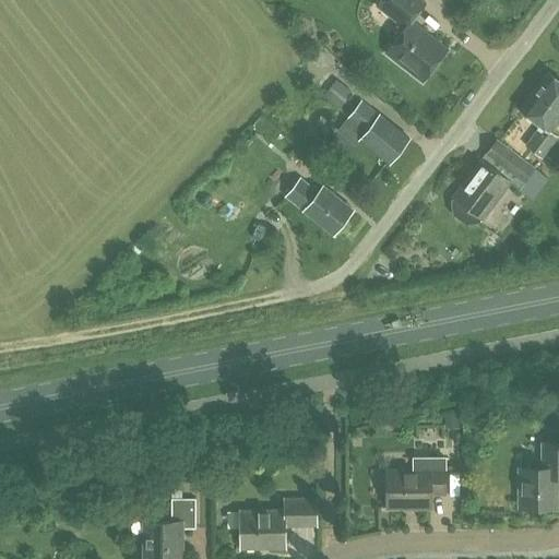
[(421,82),(447,49),(412,22),(426,3),(421,0),(381,0),(377,6),(404,27),(384,52),(421,82)]
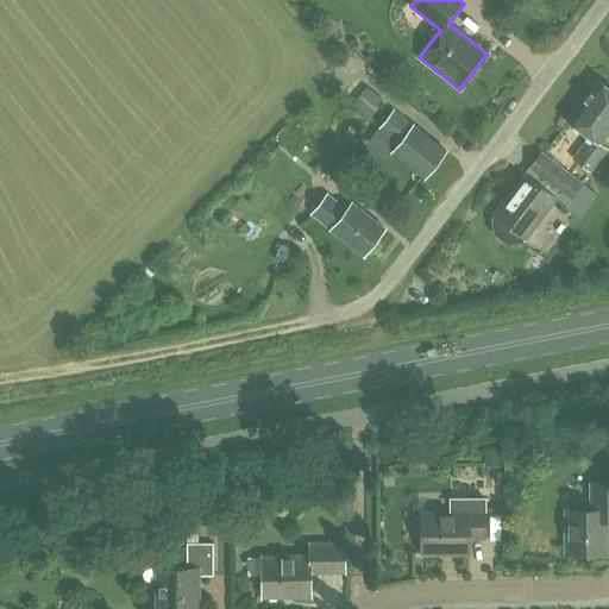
[(591,170),(607,149),(601,144),(608,132),(608,87),(596,79),(566,119),(590,136),(573,157),(591,170)]
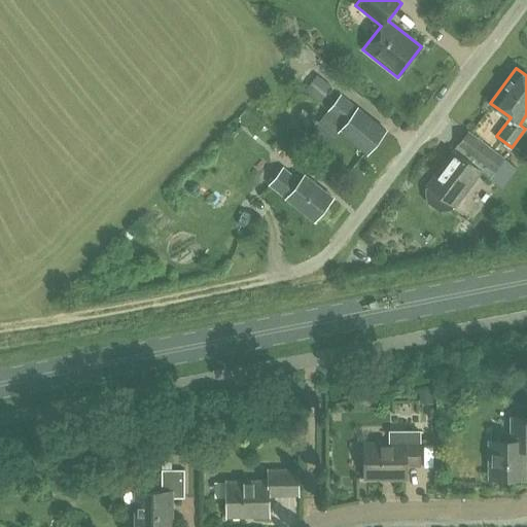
[(367,153),(386,131),(357,108),(358,107),(342,94),(327,112),(343,126),(339,131),(367,153)]
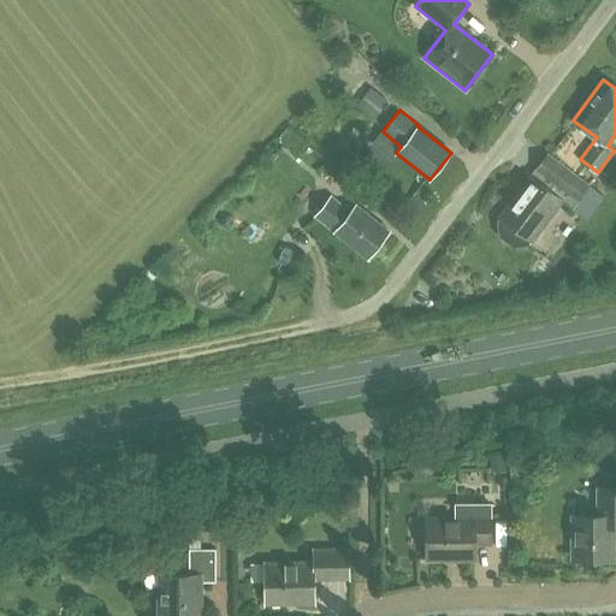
[(297,155),(307,144),(307,143),(289,126),(278,138),(297,155)]
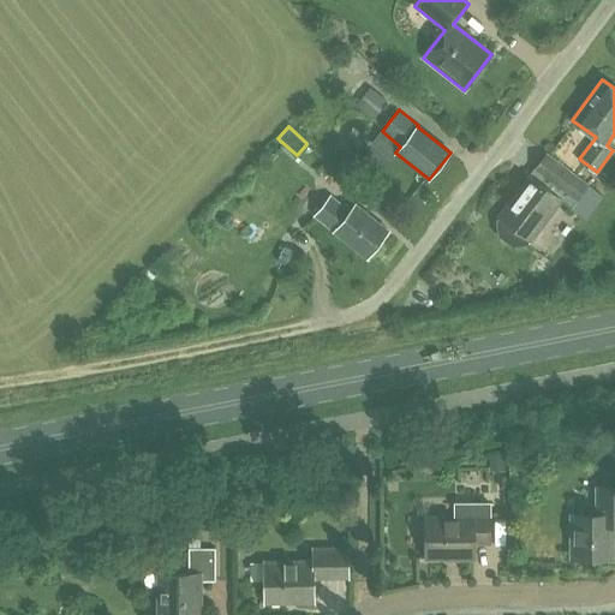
[(572,209),(577,201),(587,185),(547,155),(536,171),(538,172),(532,179),(529,175),(495,221),(497,236),(512,246),(527,245),(561,201),(572,209)]
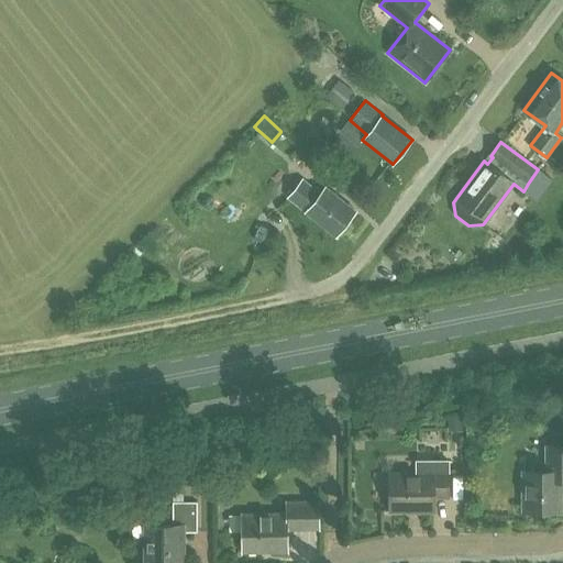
[(321,192),(304,178),(287,198),(305,211),(306,212),(335,235),(355,211),(326,187),(321,192)]
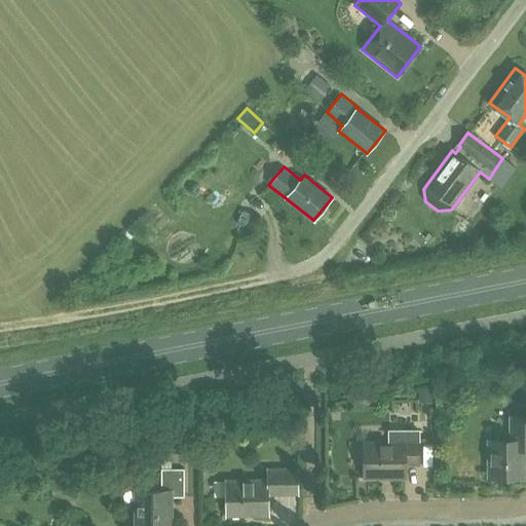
[(433,391),(419,392),(419,403),(433,403),(433,391)]
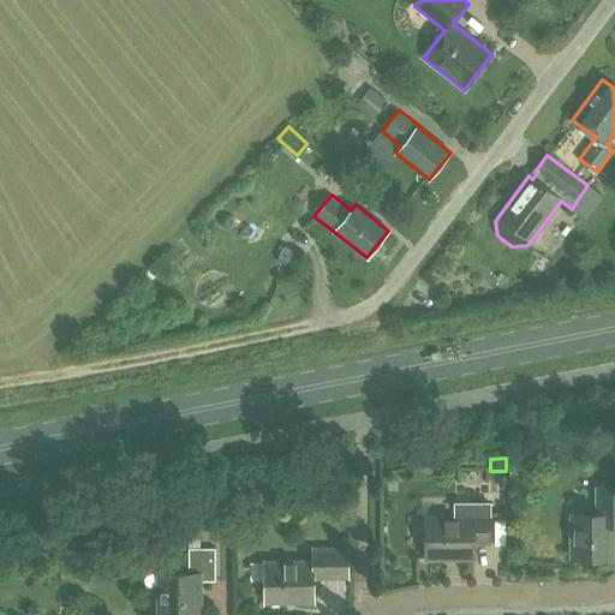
[(614,525),(614,485),(595,485),(596,513),(571,513),(571,559),(614,559),(614,526),(614,525)]
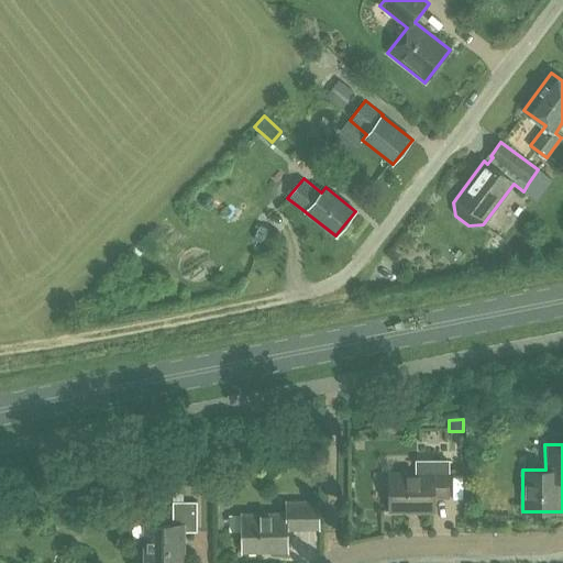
[(450,467),(450,459),(415,459),(415,473),(393,473),(393,510),(435,510),(435,497),(451,497),(451,467),(450,467)]
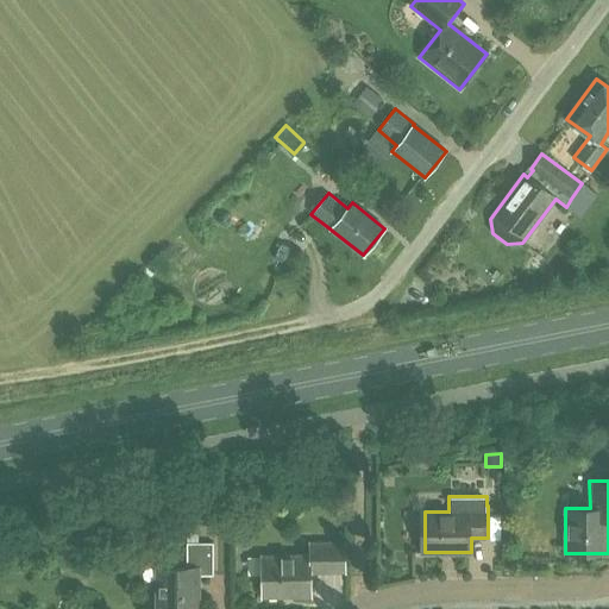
[(213,535),(214,525),(187,523),(170,525),(170,534),(187,534),(187,542),(187,567),(156,567),(156,608),(199,608),(200,576),(214,575),(213,542),(199,542),(199,535),(213,535)]
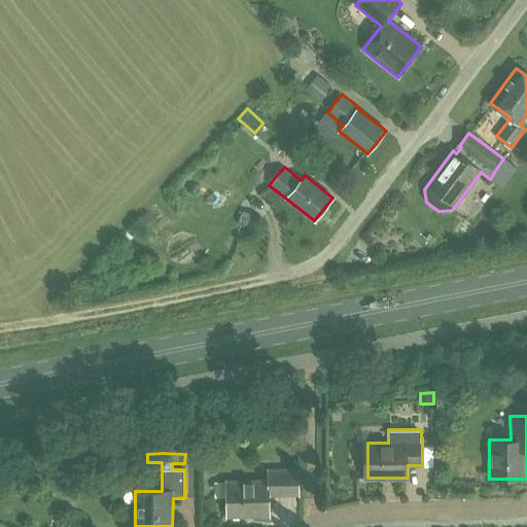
[(300,495),(300,470),(269,470),(270,482),(229,482),(229,516),(270,516),(269,495),(286,495),(300,495)]
